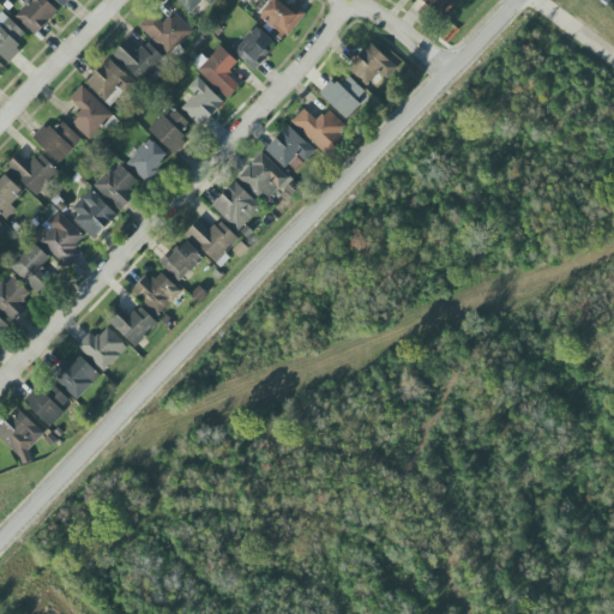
[(16,17),(35,35),(59,11),(47,0),(25,0),(29,2),(16,17)]
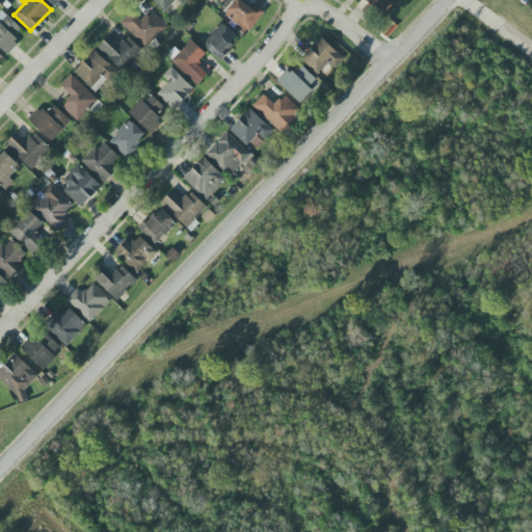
[(175,0),(176,0),(182,5),(187,0),(152,0),(164,11),(175,0)]
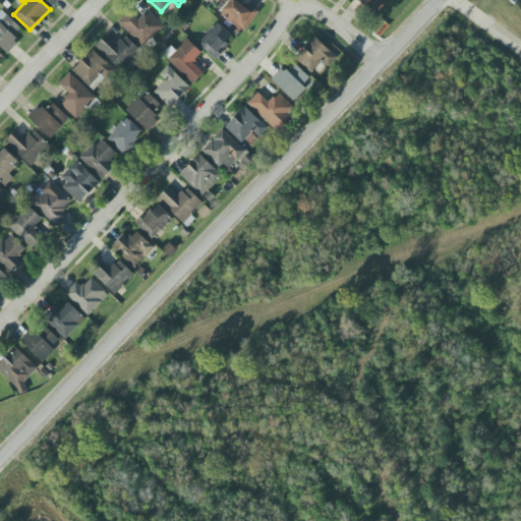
[(231,0),(219,16),(241,35),(258,12),(246,2),(243,6),(235,0),(231,0)]
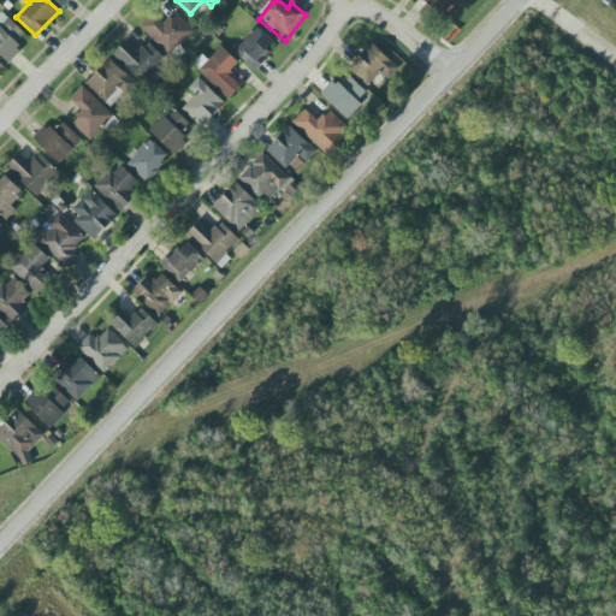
[(422,0),(444,19),(461,0),(422,0)]
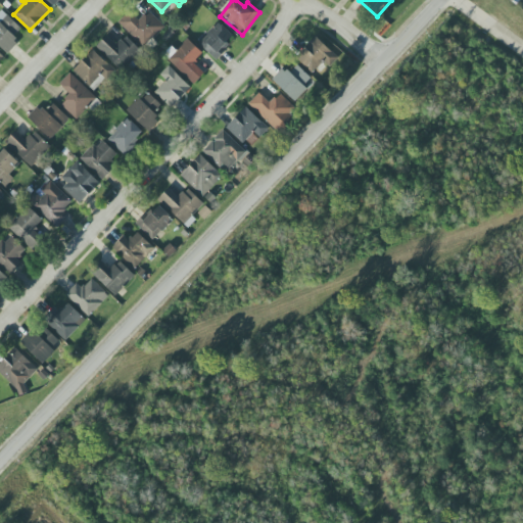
[(21,29),(3,11),(0,13),(0,46),(8,54),(19,42),(13,36),(21,29)]
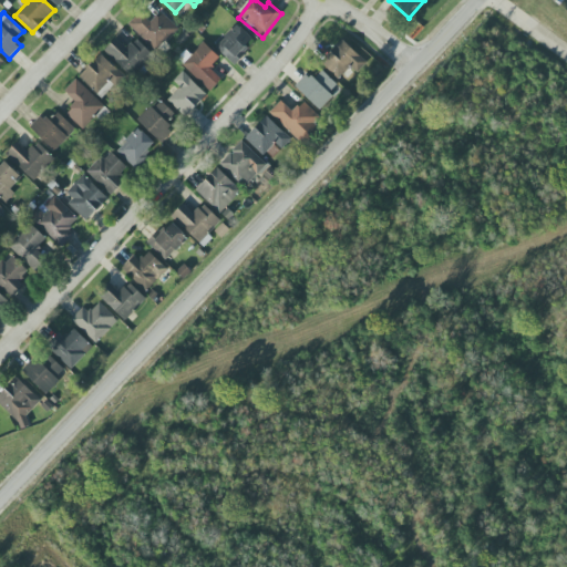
[(156,52),(178,29),(161,12),(151,23),(140,12),(127,24),(156,52)]
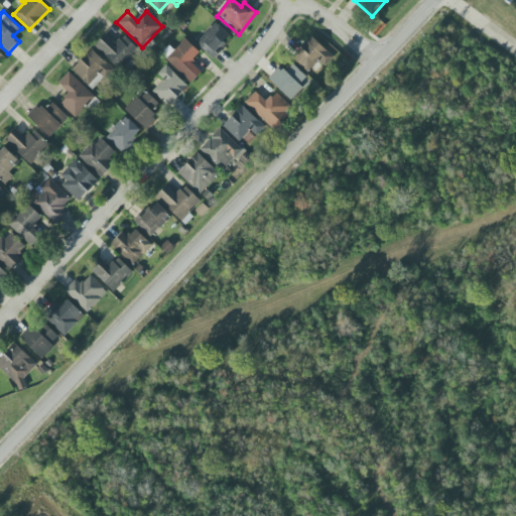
[(232,38),(216,22),(196,41),(212,58),(232,38)]
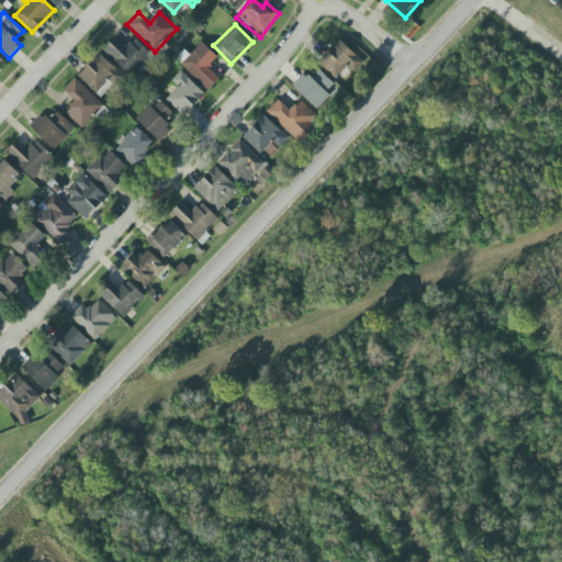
[(134,38),(125,48),(114,38),(103,51),(131,77),(152,54),(134,38)]
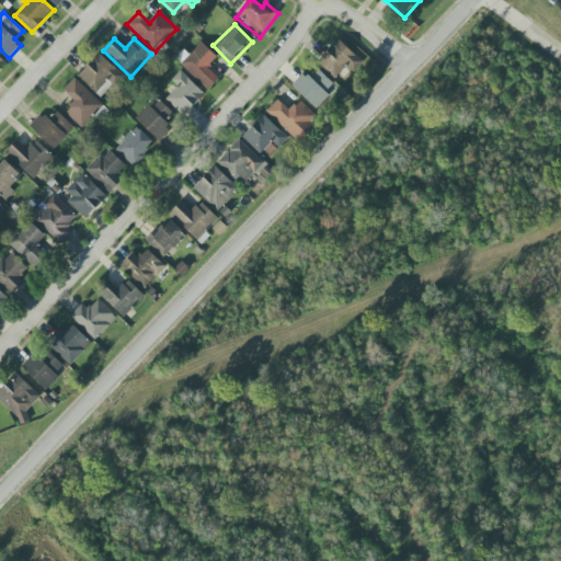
[(335,79),(347,65),(354,71),(363,63),(339,38),(317,61),(335,79)]
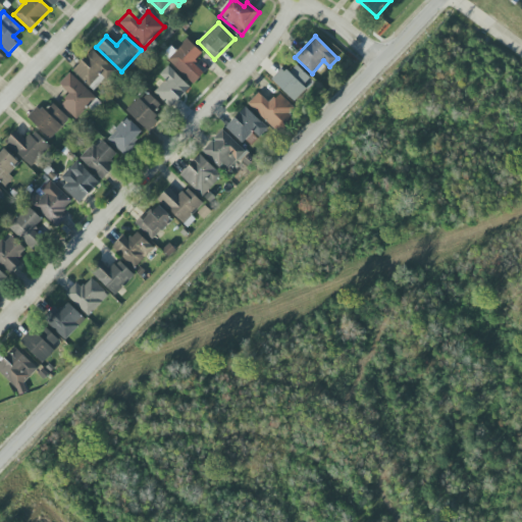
[(204,73),(193,63),(202,53),(187,39),(167,59),(194,84),(204,73)]
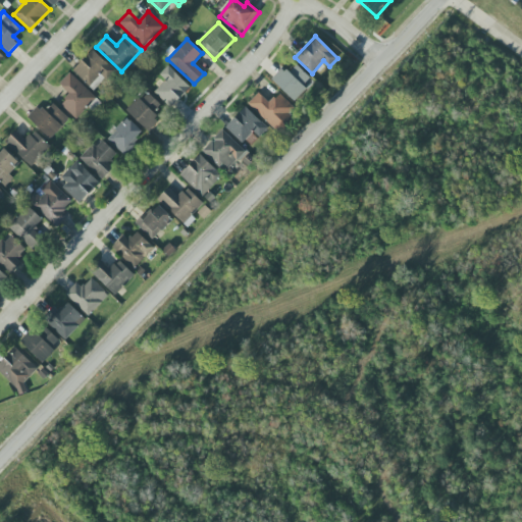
[(72,71),(95,92),(115,70),(92,50),(72,71)]
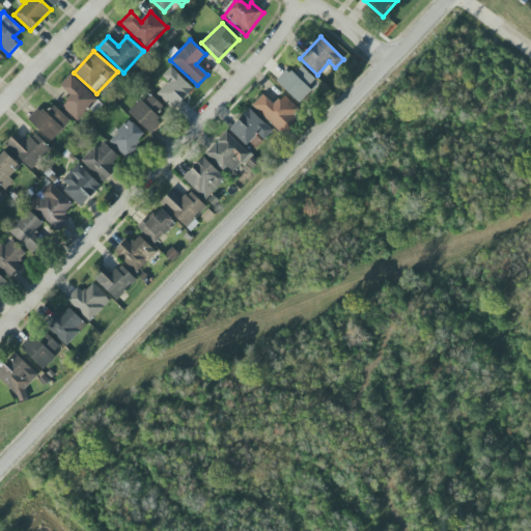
[(276,80),(298,103),(318,83),(301,64),(292,73),(288,68),(276,80)]
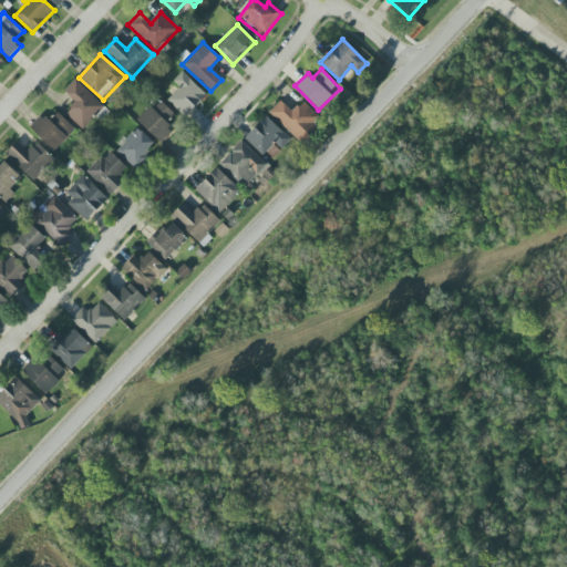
[(179,88),(167,101),(186,117),(207,94),(183,72),(174,81),(179,88)]
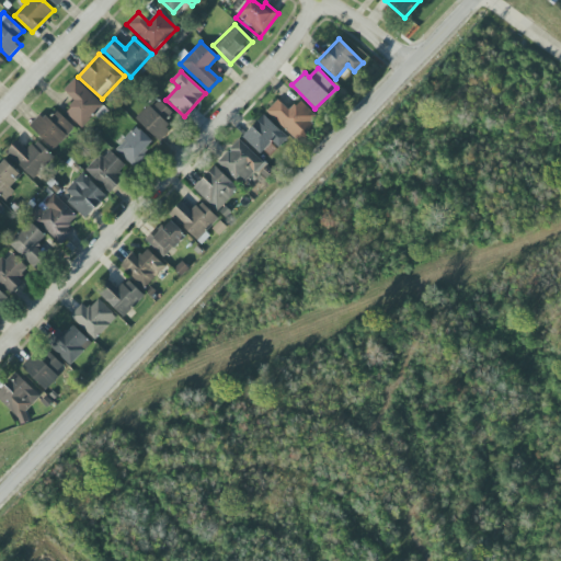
[(101,117),(107,110),(75,79),(64,90),(76,101),(65,113),(82,129),(96,114),(101,117)]
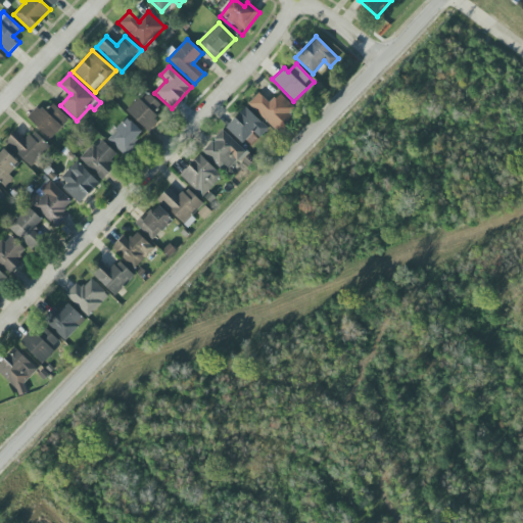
[(149,132),(160,120),(156,116),(164,108),(148,93),(142,100),(139,97),(127,110),(149,132)]
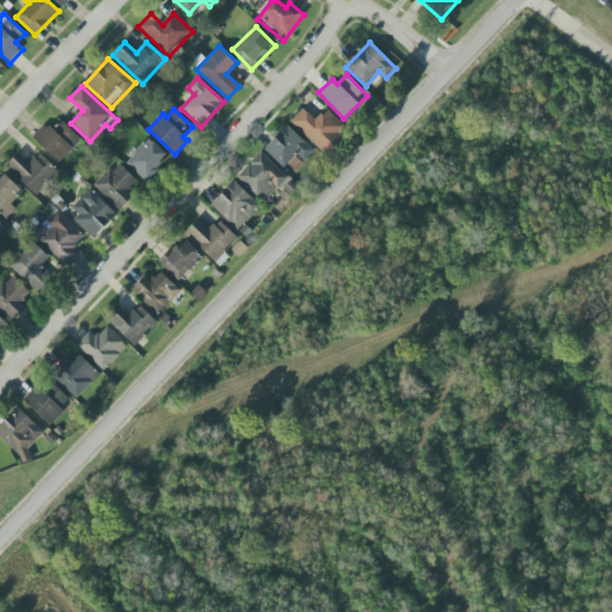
[(326,109),(317,121),(303,109),(291,123),(325,154),(349,129),(326,109)]
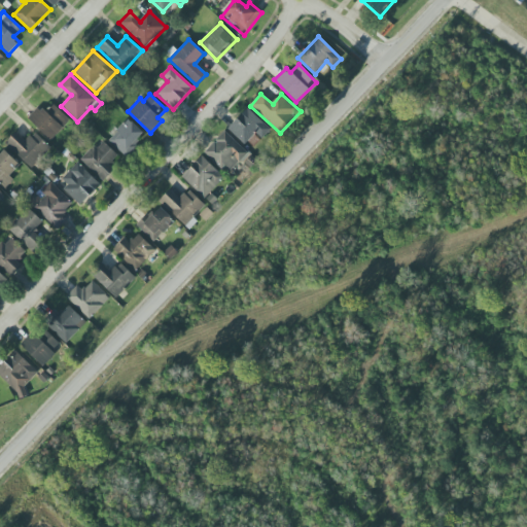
[(50,141),(70,120),(53,103),(44,111),(39,106),(28,118),(50,141)]
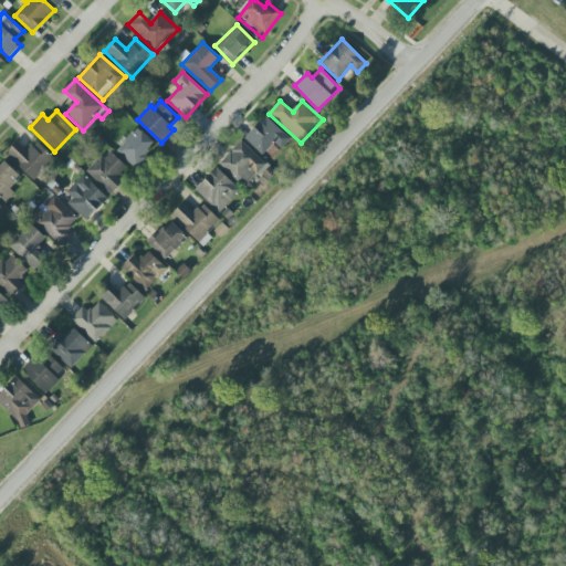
[(263,156),(274,143),(282,150),(291,139),(265,115),(244,138),(263,156)]
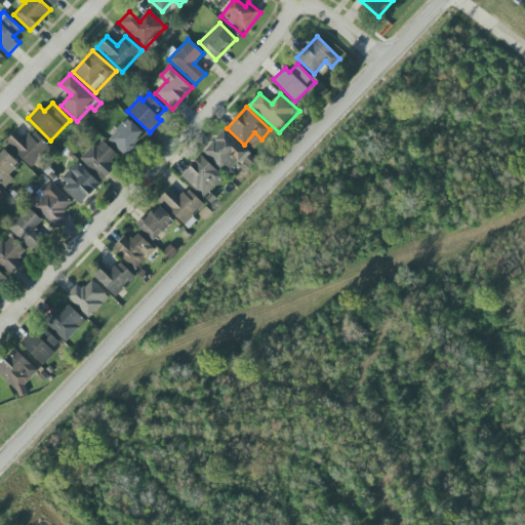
[(107,139),(124,156),(145,134),(127,118),(107,139)]
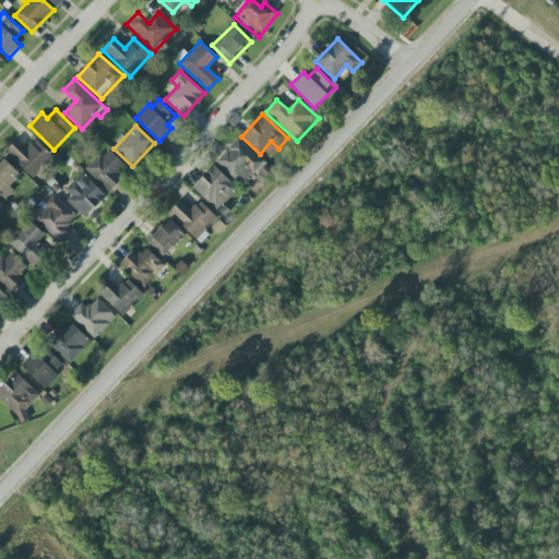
[(263,163),(238,139),(217,161),(242,185),(263,163)]
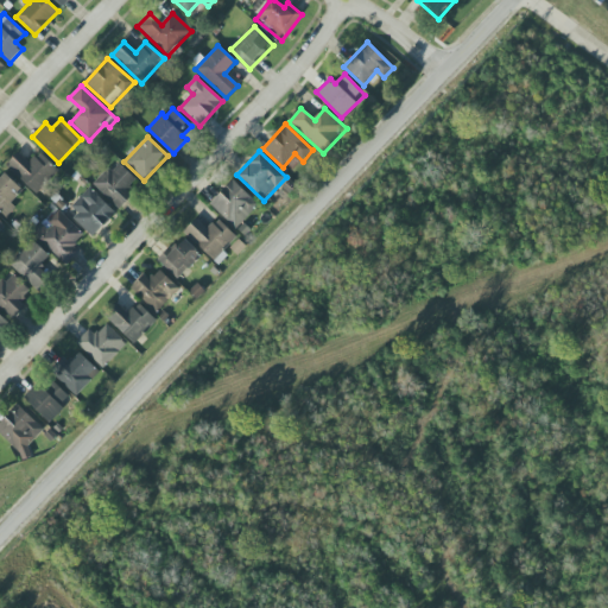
[(36,194),(58,170),(39,152),(29,163),(18,152),(5,166),(36,194)]
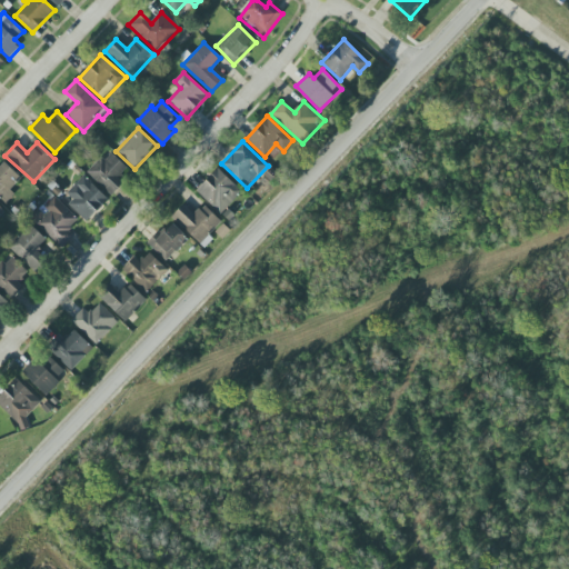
[(128,168),(111,153),(106,160),(101,157),(87,173),(111,196),(123,182),(119,178),(128,168)]
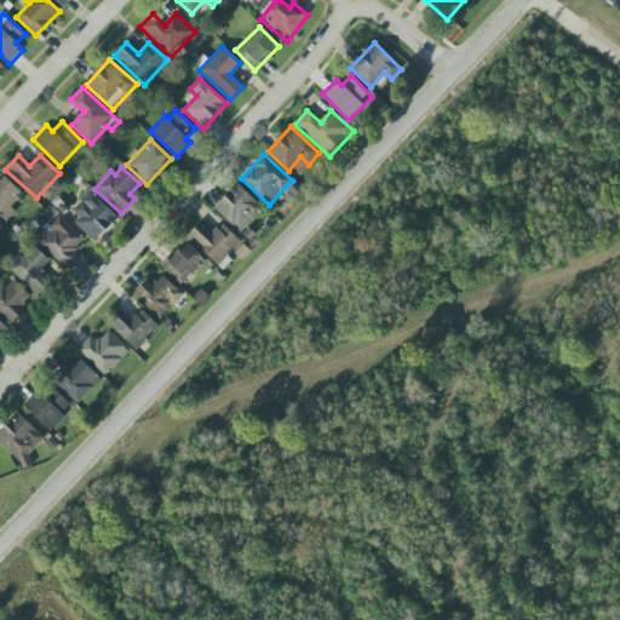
[(11,207),(23,194),(3,174),(0,176),(0,217),(6,222),(16,212),(11,207)]
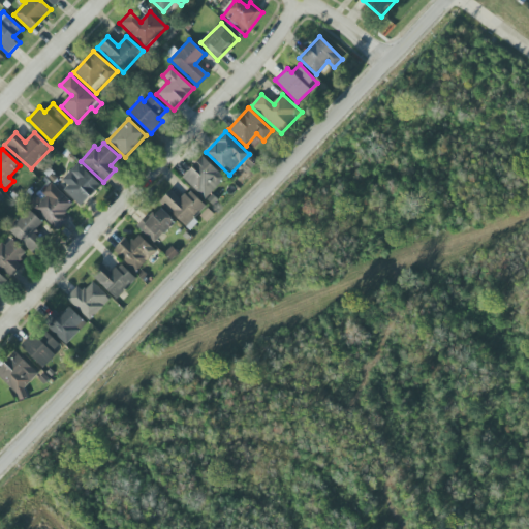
[(182,178),(205,199),(225,178),(203,157),(182,178)]
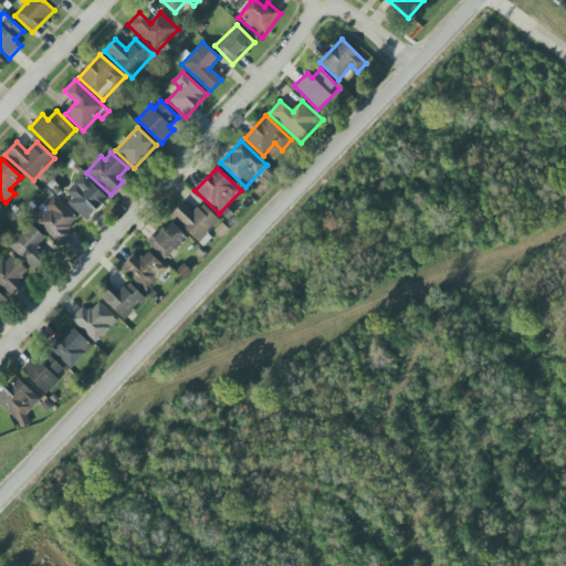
[(108,198),(83,175),(63,196),(88,220),(108,198)]
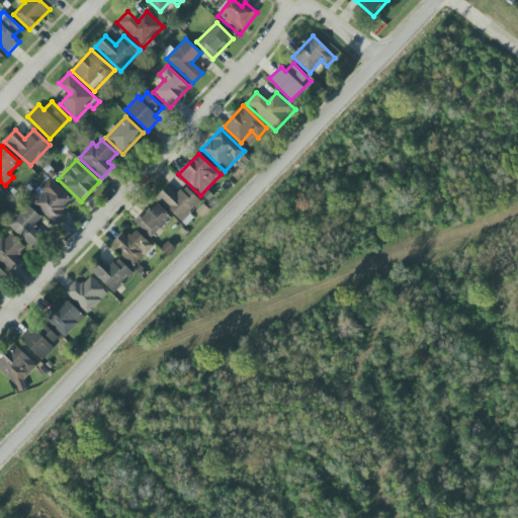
[(71,200),(51,179),(40,188),(42,190),(30,201),(56,227),(67,216),(62,209),(71,200)]
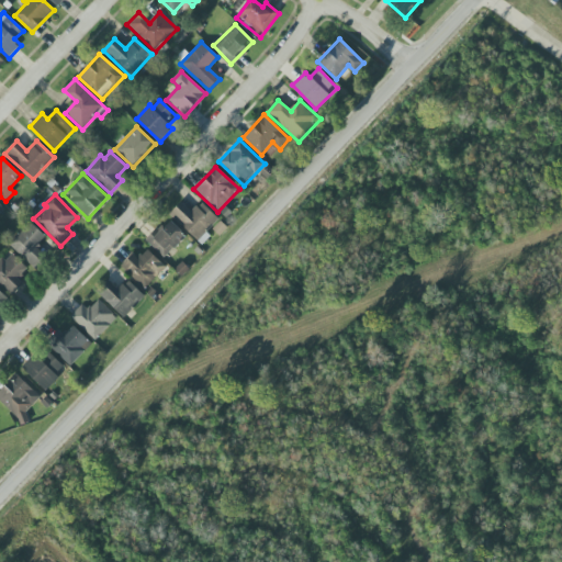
[(169,215),(198,242),(218,218),(201,202),(192,212),(181,202),(169,215)]
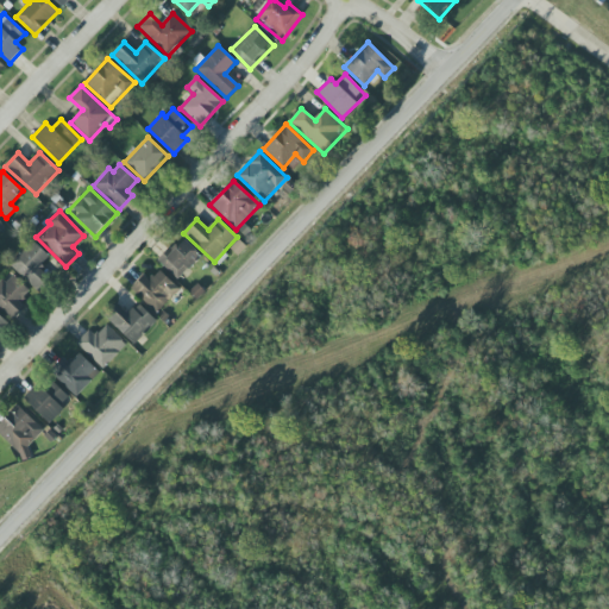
[(38,292),(49,280),(38,269),(50,257),(31,239),(8,263),(38,292)]
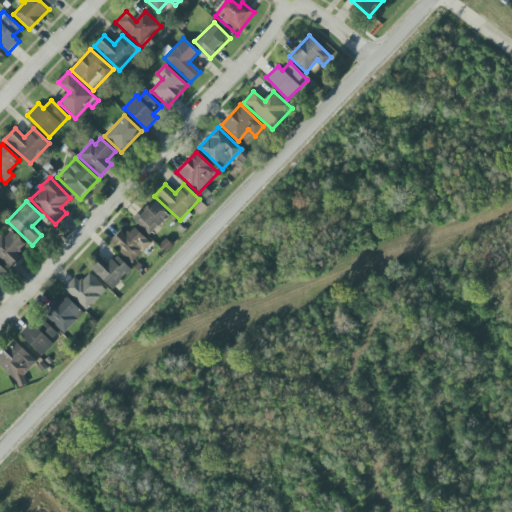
[(170,216),(156,201),(147,210),(144,207),(133,218),(149,236),(170,216)]
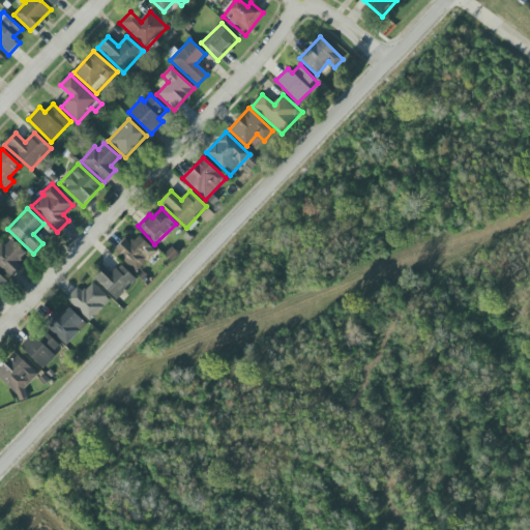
[(156,252),(139,235),(131,244),(125,239),(114,252),(137,272),(156,252)]
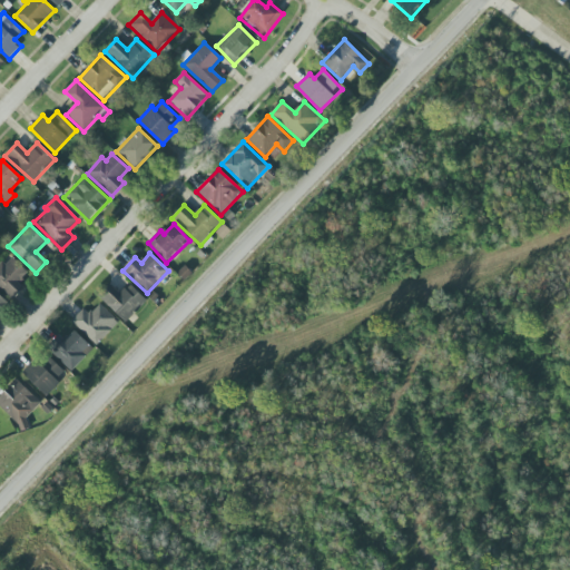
[(0,290),(8,298),(31,278),(11,256),(0,265),(0,290)]
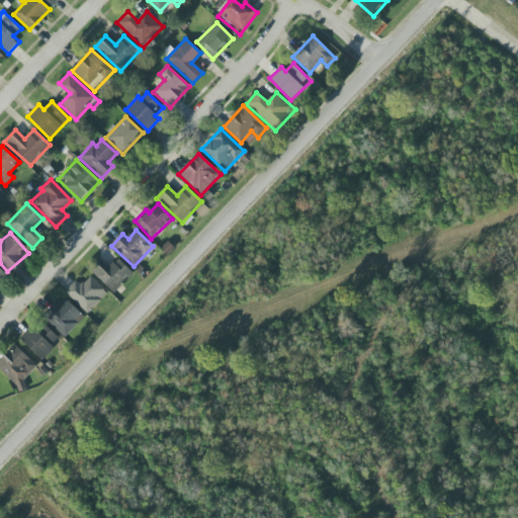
[(117,258),(108,267),(99,258),(88,269),(114,293),(134,273),(117,258)]
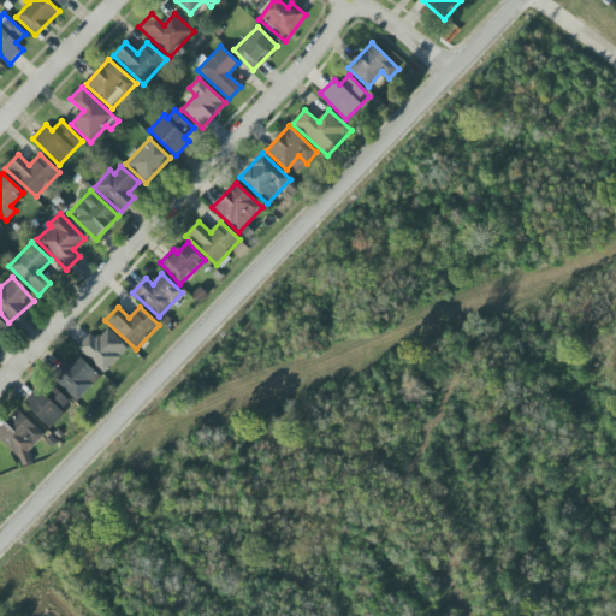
[(0,338),(10,329),(0,319),(0,338)]
